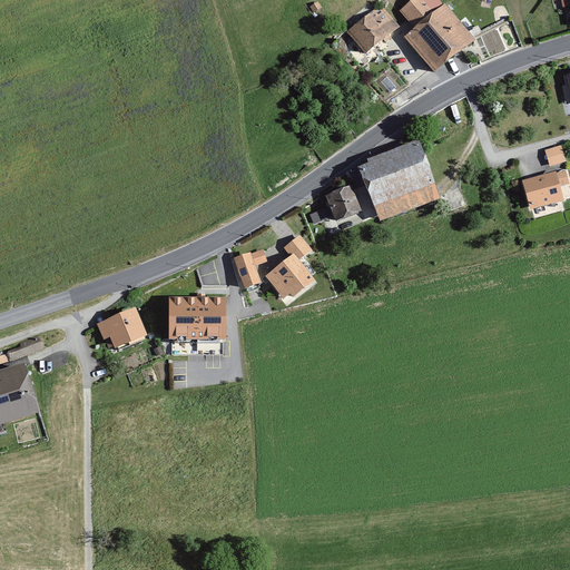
[(405,38),(434,72),(475,39),(444,3),(433,11),(423,0),(409,0),(397,10),(414,30),(405,38)]
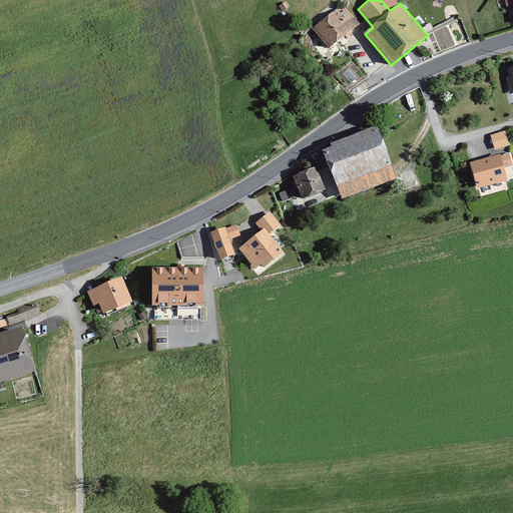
[(312,29),(329,48),(358,24),(342,4),(312,29)]
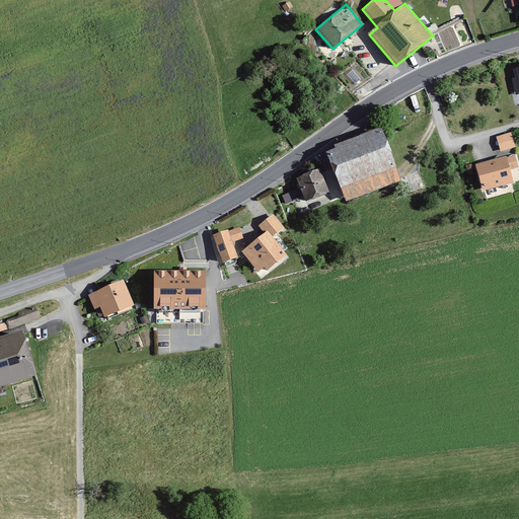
[(325,152),(347,201),(401,180),(381,127),(335,144),(336,148),(325,152)]
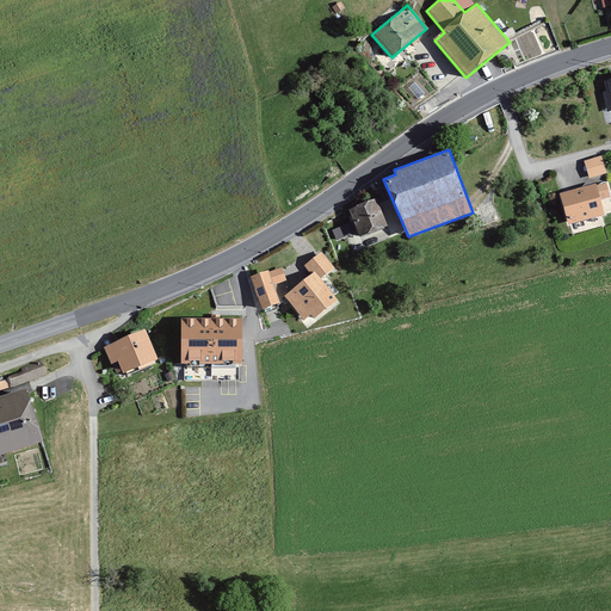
[(582,161),(587,179),(608,173),(603,155),(582,161)]
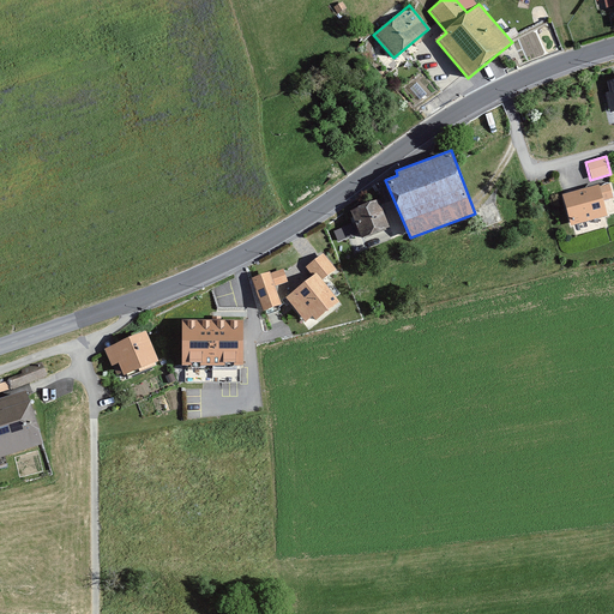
[(563,194),(571,226),(608,216),(605,200),(613,198),(609,184),(600,186),(600,184),(563,194)]
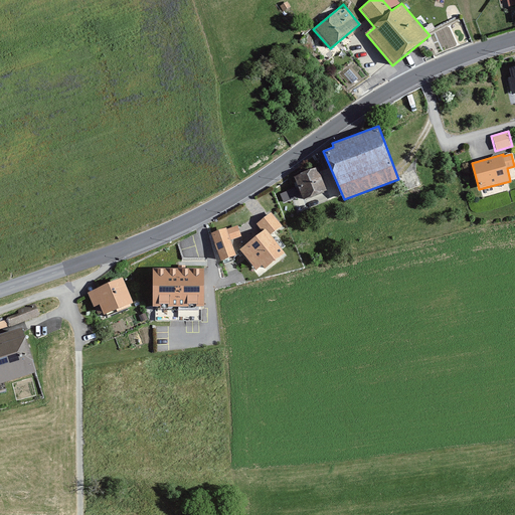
[(305,199),(325,191),(315,168),(296,175),(305,199)]
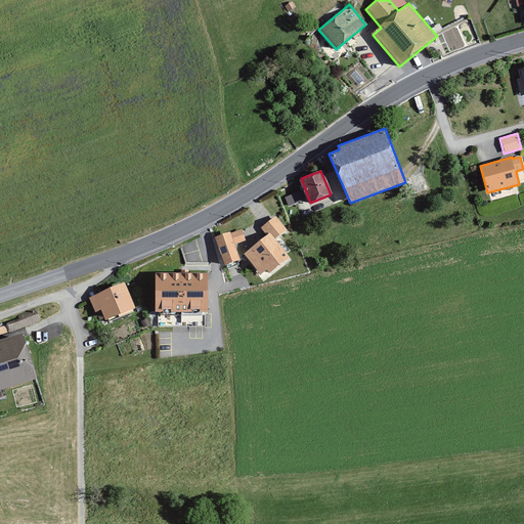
[(288,205),(306,199),(303,189),(285,195),(288,205)]
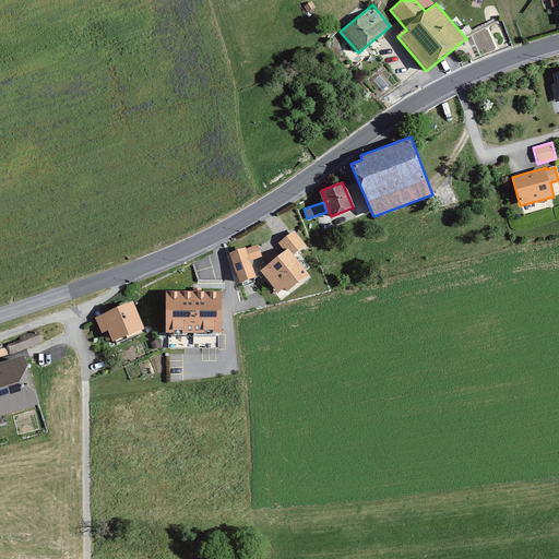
[(284,288),(287,292),(309,275),(295,257),(307,246),(294,230),(278,244),(285,252),(261,272),(278,294),(284,288)]
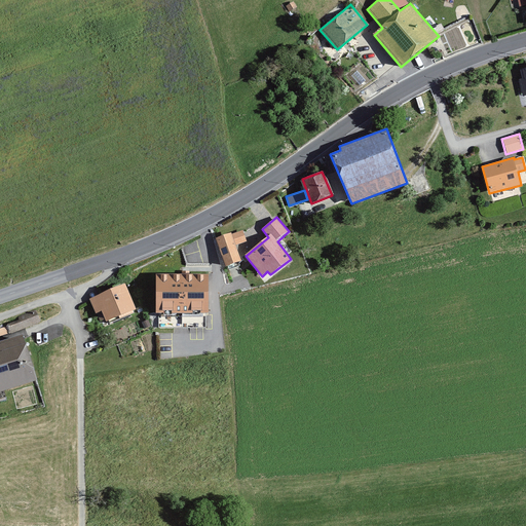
[(247,241),(242,230),(232,234),(231,232),(215,238),(226,267),(241,261),(236,246),(247,241)]
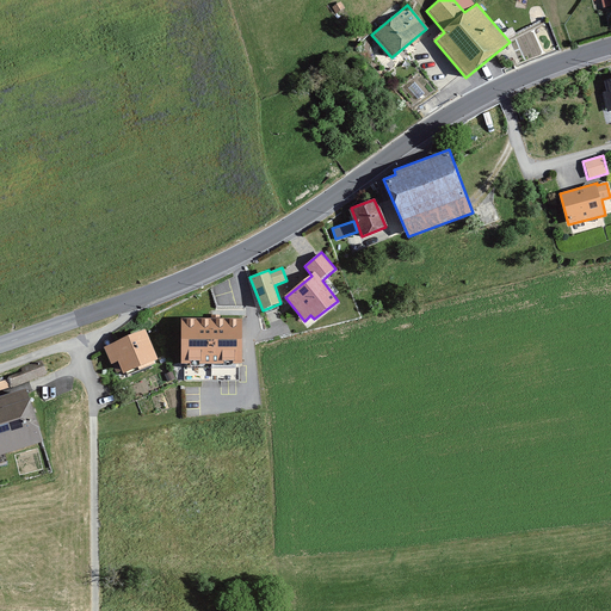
[(211,318),(181,318),(181,364),(242,364),(242,319),(221,319),(221,315),(211,315),(211,318)]
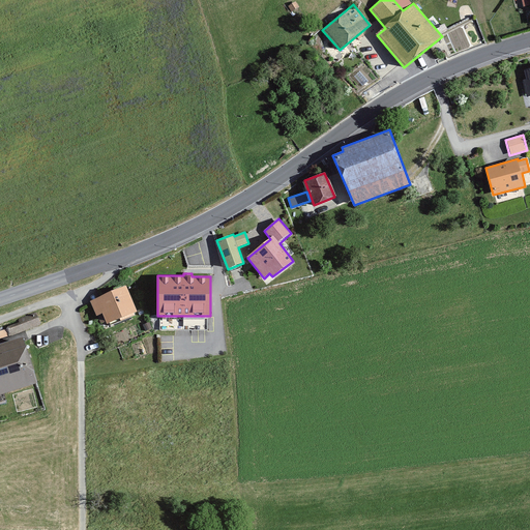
[(102,313),(107,324),(138,312),(126,286),(90,301),(96,316),(102,313)]
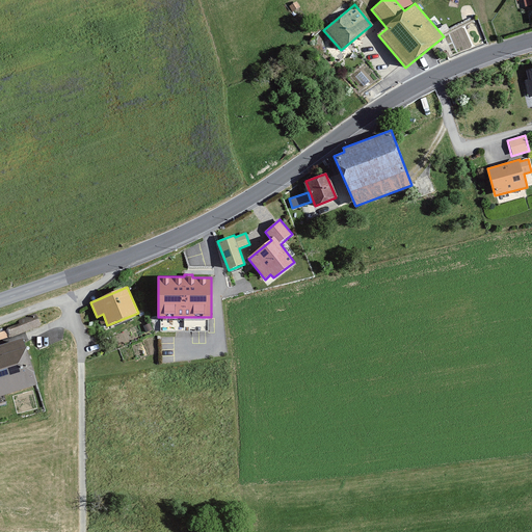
[(0,345),(0,393),(35,383),(23,339),(0,345)]
